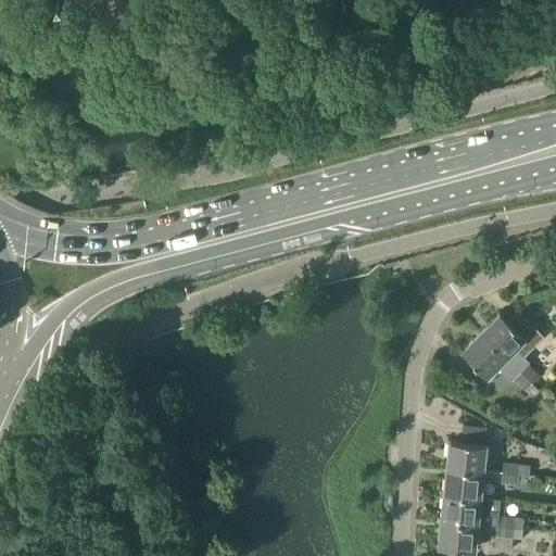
[(544,336),(518,310),(507,320),(500,312),(481,331),(532,381),(539,375),(528,364),(530,362),(525,356),(544,336)]
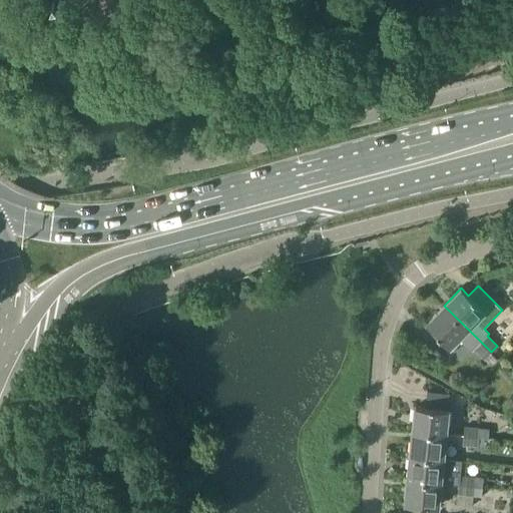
[(472,350),(473,349),(484,359),(491,352),(444,306),(426,324),(449,346),(459,337),(472,350)]
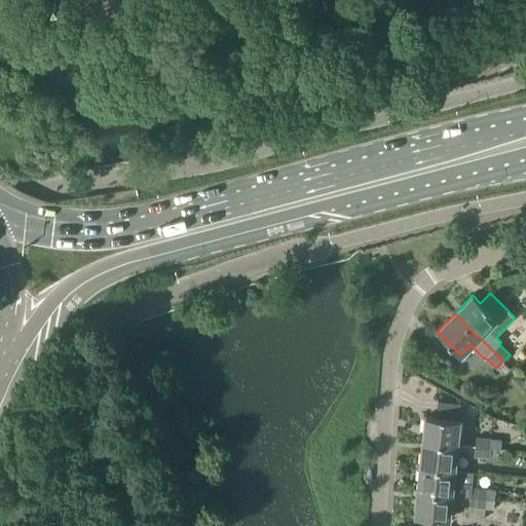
[(67,328),(79,314),(74,316),(70,322),(63,331),(54,342),(46,354),(50,353),(59,341),(67,328)]
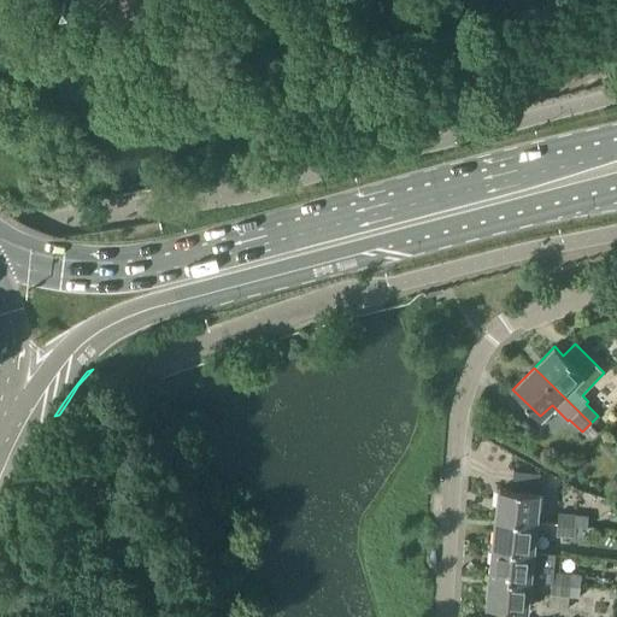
[(499,489),(497,518),(535,522),(538,493),(499,489)]
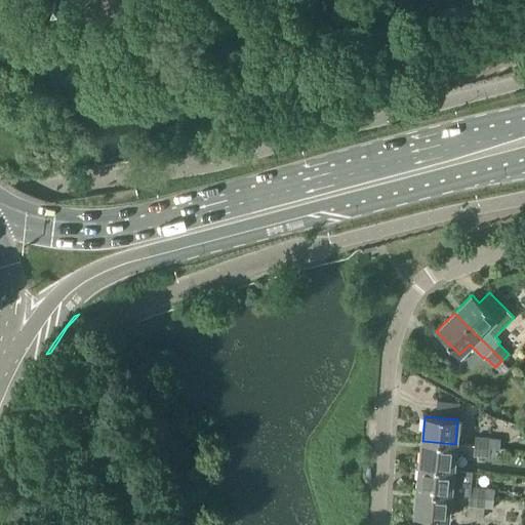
[(475,438),(474,447),(489,448),(498,449),(500,440),(475,438)]
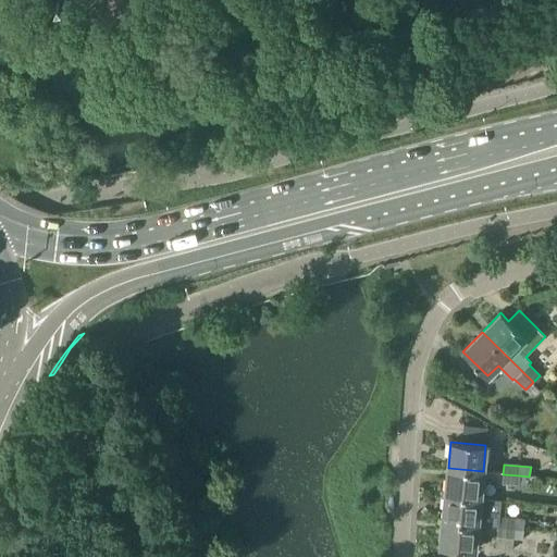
[(448,468),(445,494),(480,497),(483,471),(448,468)]
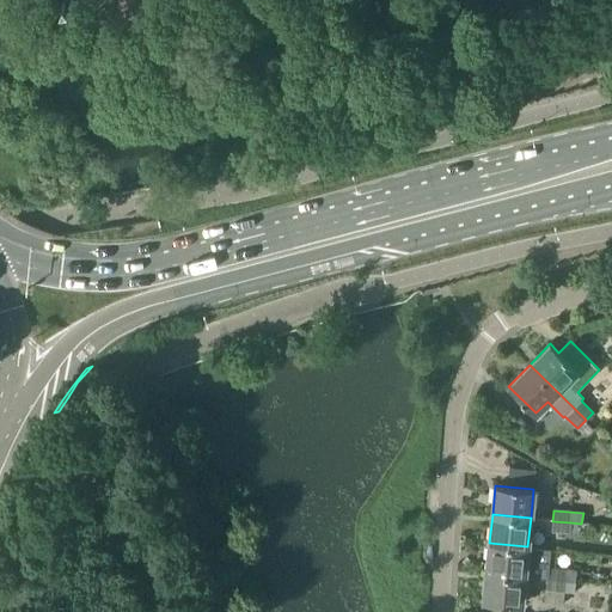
[(570,522),(552,521),(551,531),(569,533),(570,522)]
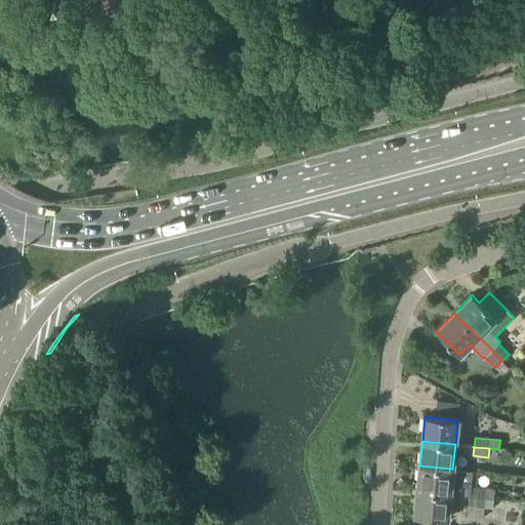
[(419,466),(417,490),(450,494),(469,496),(493,498),(494,489),(470,487),(470,484),(462,484),(463,470),(452,469),(419,466)]
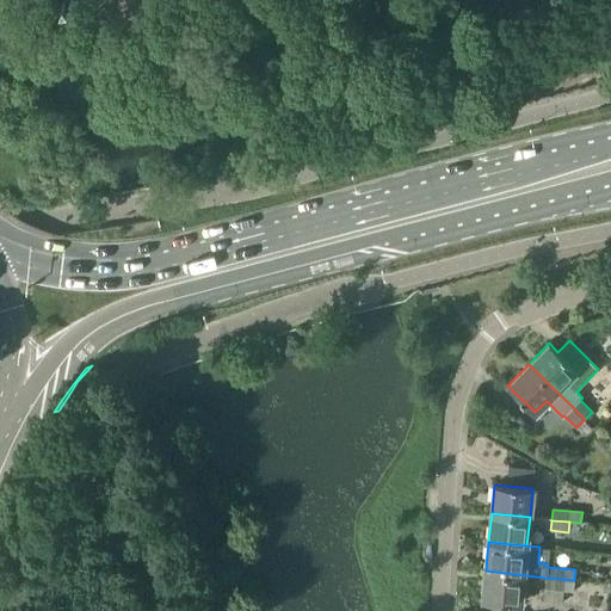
[(524,575),(486,571),(482,600),(520,604),(524,575)]
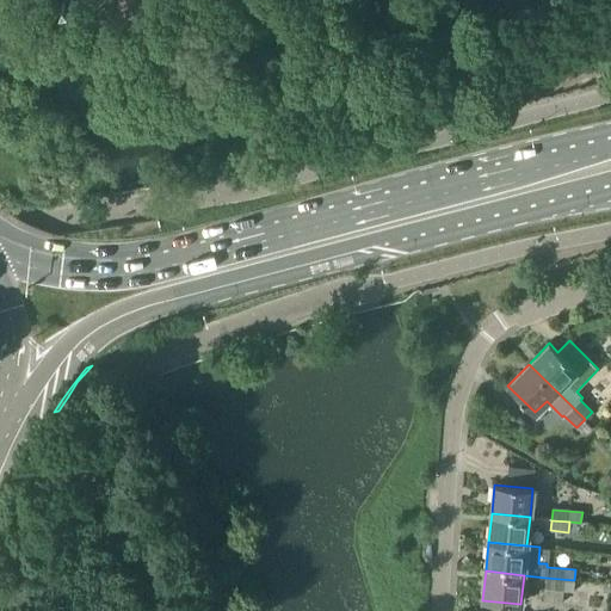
[(544,588),(563,590),(573,591),(574,580),(545,578),(544,588)]
